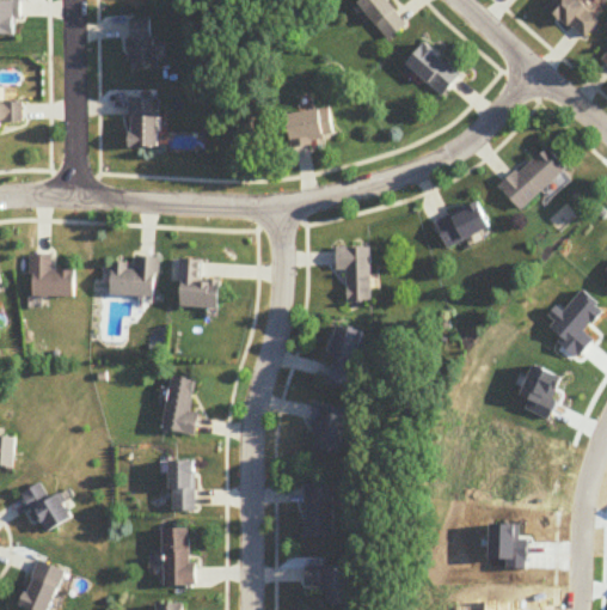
[(384,38),(404,24),(386,0),(356,0),(384,38)]
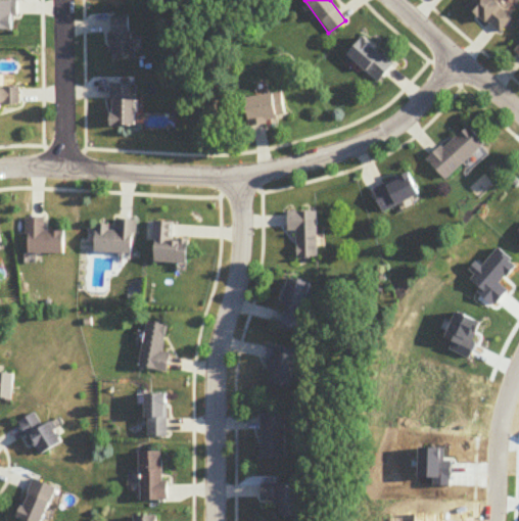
[(498,33),(512,17),(493,0),(473,0),(469,5),(498,33)]
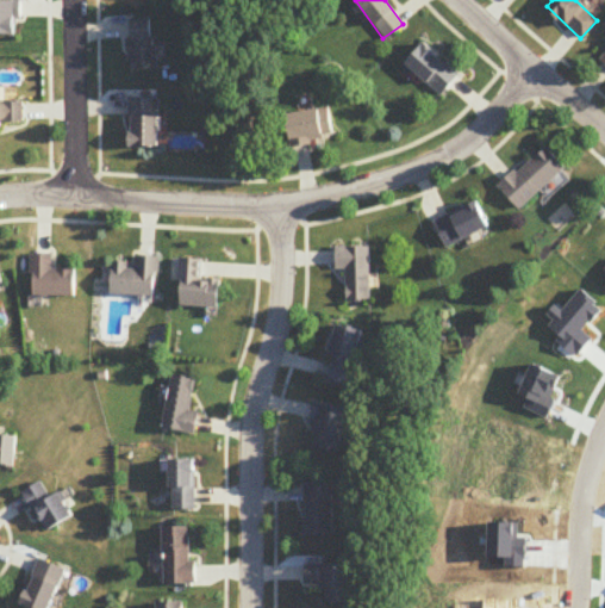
[(129,18),(129,68),(154,68),(154,18),(129,18)]
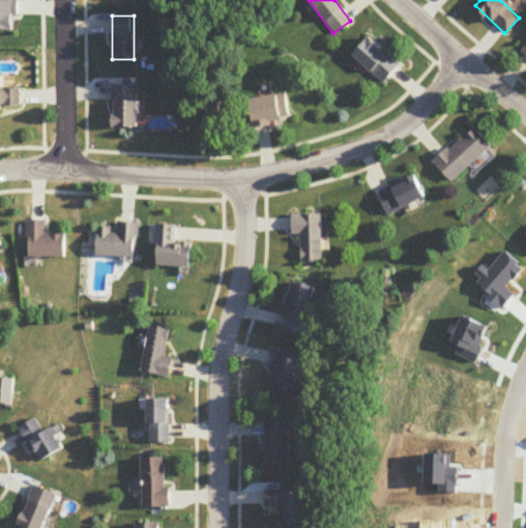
[(379,82),(397,65),(368,35),(350,53),(379,82)]
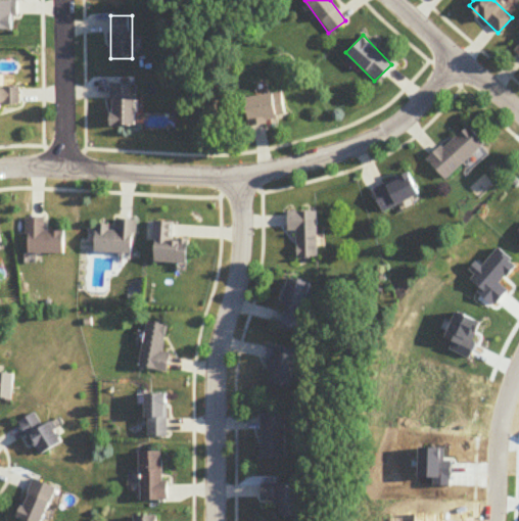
[(133,126),(133,83),(107,83),(107,126),(133,126)]
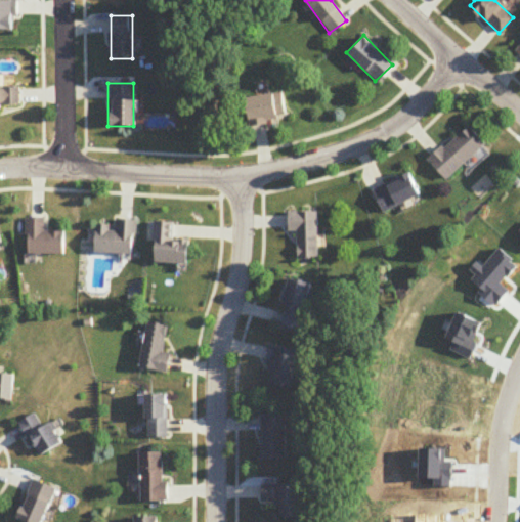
[(0,107),(17,107),(16,86),(0,86),(0,107)]
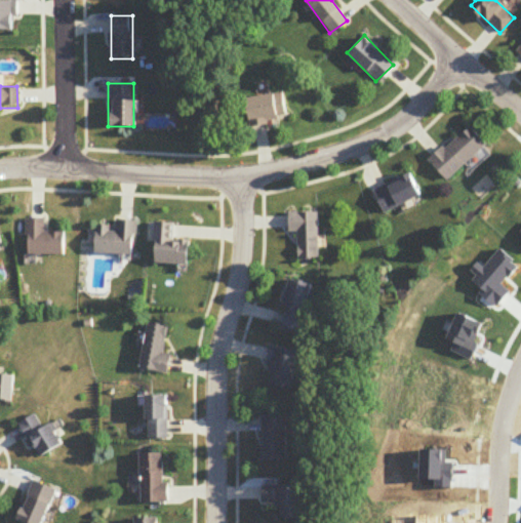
[(248,124),(284,118),(279,91),(243,97),(248,124)]
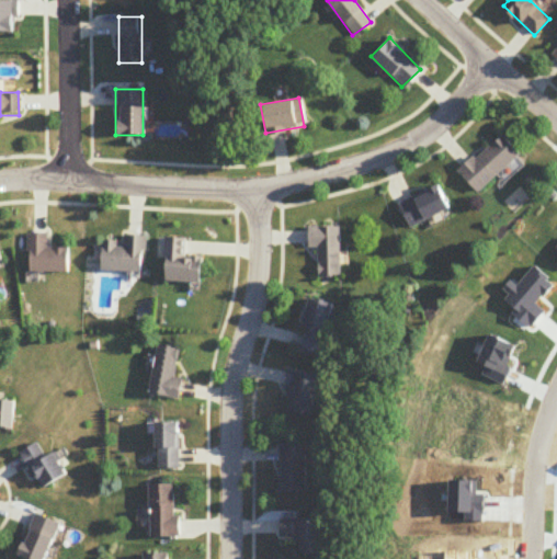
[(477,193),(518,153),(498,133),(457,172),(477,193)]
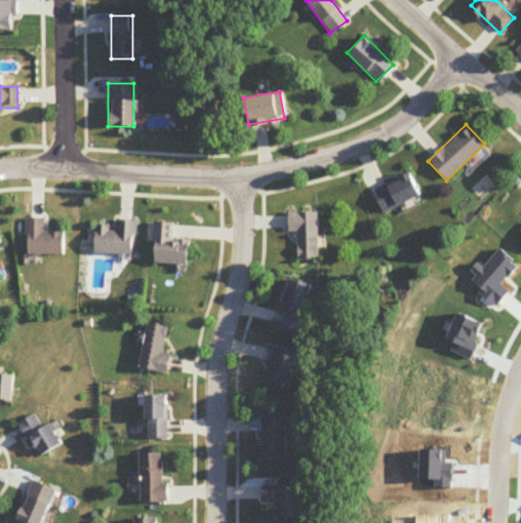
[(419,195),(409,172),(371,190),(382,212),(419,195)]
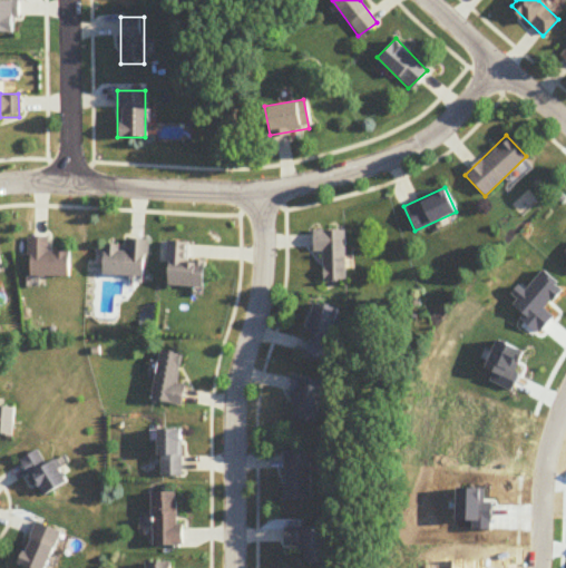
[(343,228),(311,228),(311,251),(321,251),(321,280),(343,280),(343,228)]
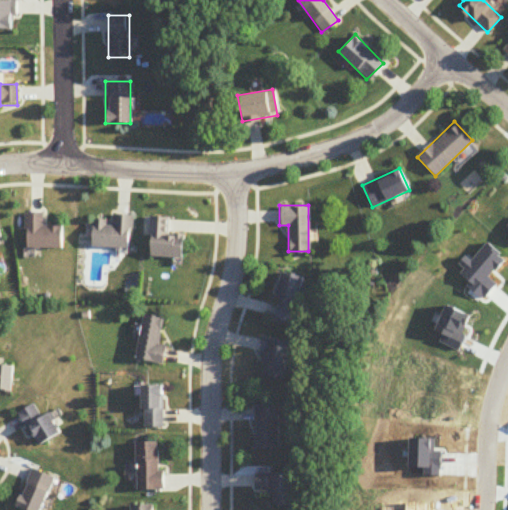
[(23,213),(24,248),(60,247),(60,225),(41,225),(41,212),(23,213)]
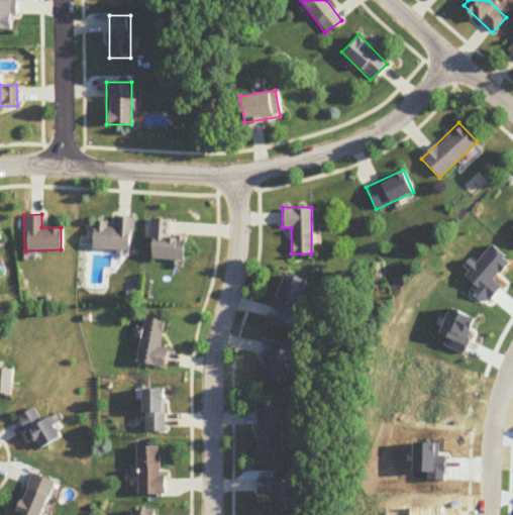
[(92,248),(131,248),(131,216),(112,215),(112,222),(92,222),(92,248)]
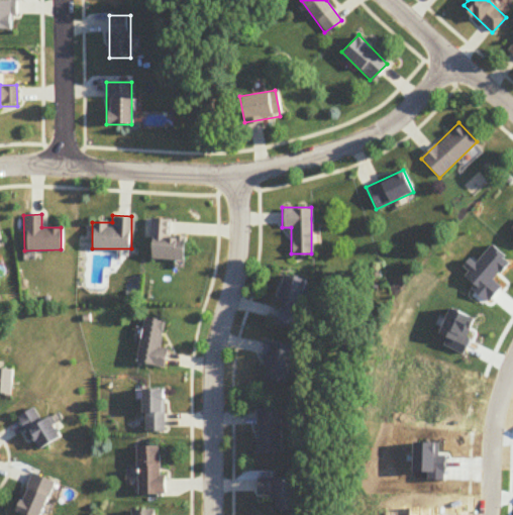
[(185,234),(170,234),(170,218),(150,218),(150,259),(185,259),(185,234)]
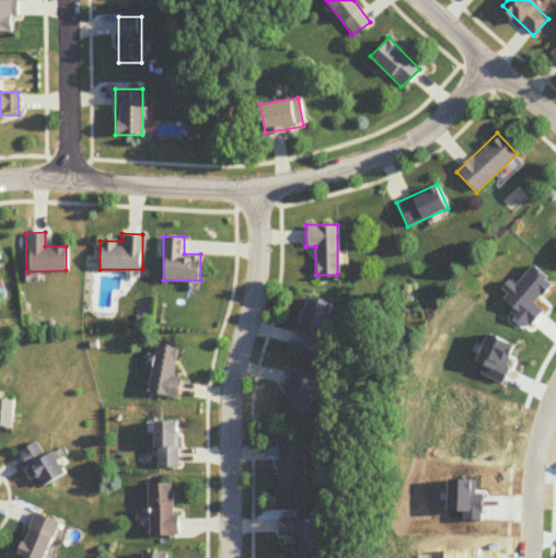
[(297,350),(321,355),(331,302),(307,297),(297,350)]
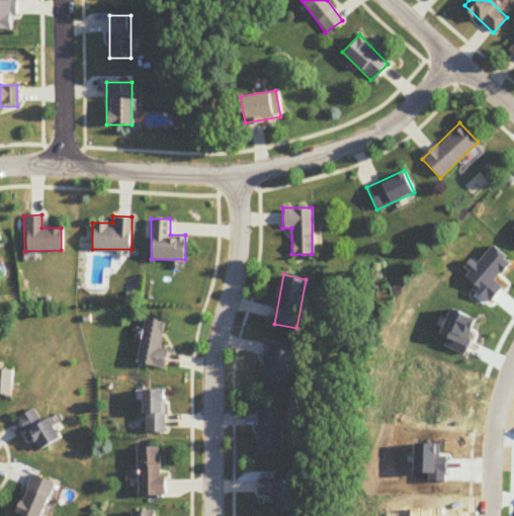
[(162,321),(142,318),(136,363),(164,366),(166,349),(159,348),(162,321)]
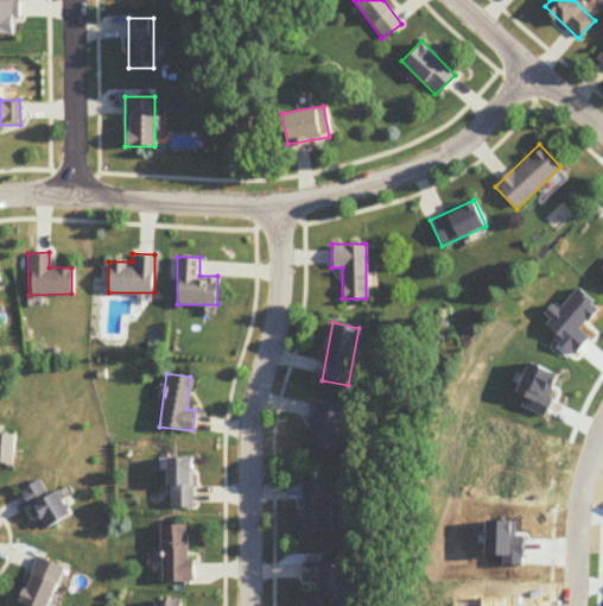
[(309,443),(335,448),(342,406),(317,402),(309,443)]
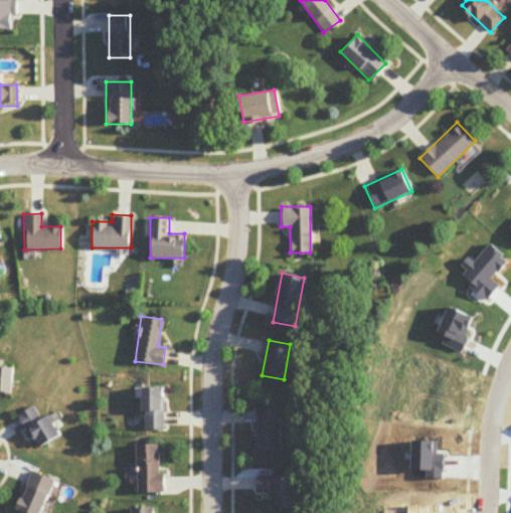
[(10,366),(0,365),(0,391),(9,392),(10,366)]
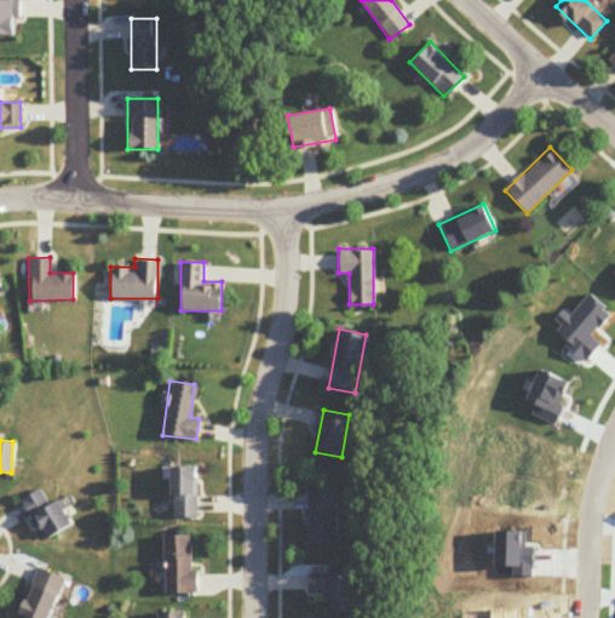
[(195,516),(195,467),(170,467),(170,516),(195,516)]
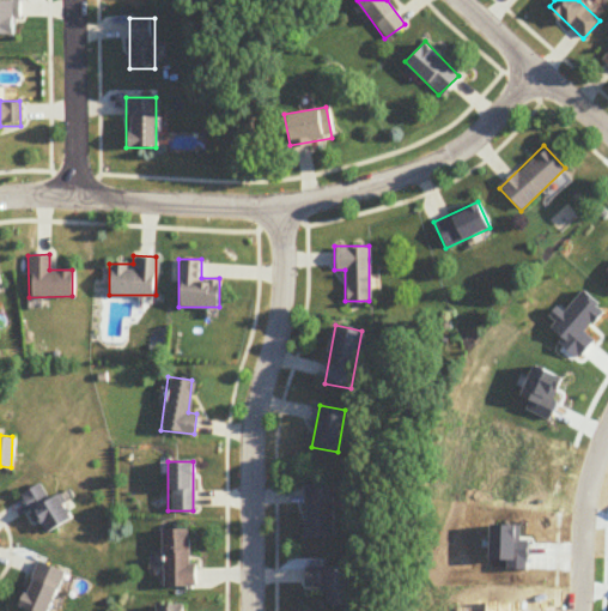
[(20,495),(44,534),(70,519),(46,479),(20,495)]
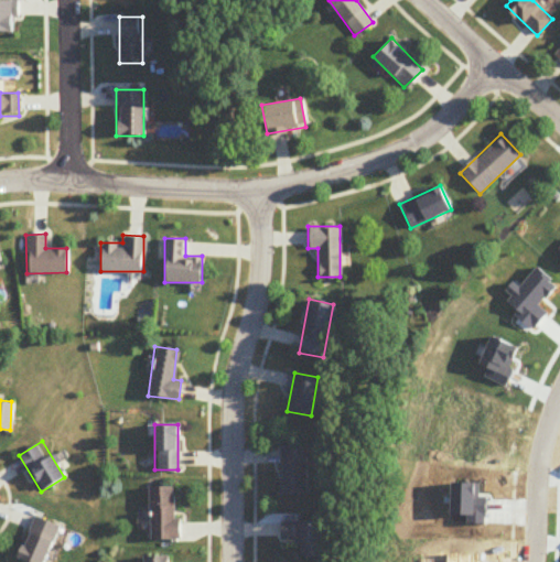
[(305,447),(277,447),(277,493),(305,493),(305,447)]
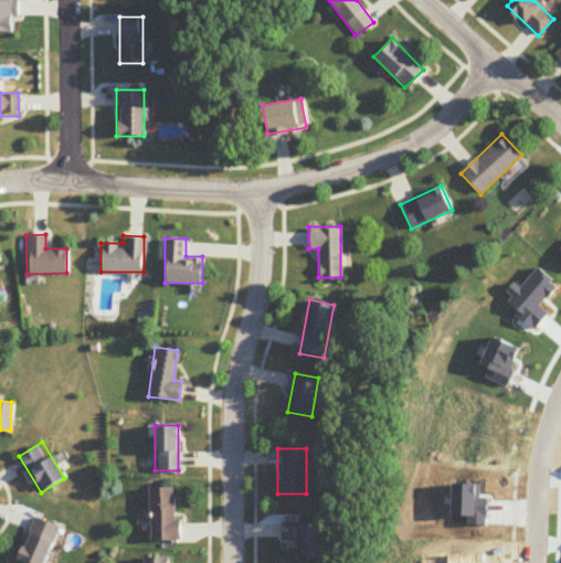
[(147,540),(179,540),(179,519),(172,519),(172,488),(147,488),(147,540)]
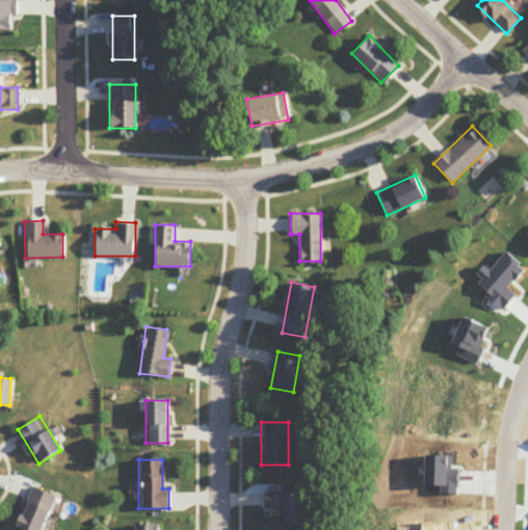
[(26,529),(43,529),(56,496),(32,486),(17,526),(26,529)]
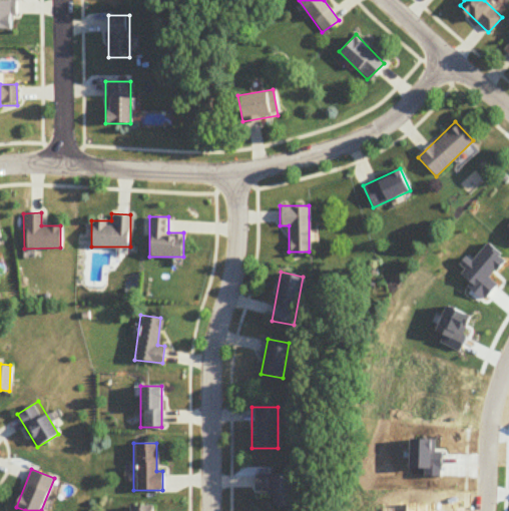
[(252,491),(268,491),(268,506),(290,506),(290,473),(252,473),(252,491)]
